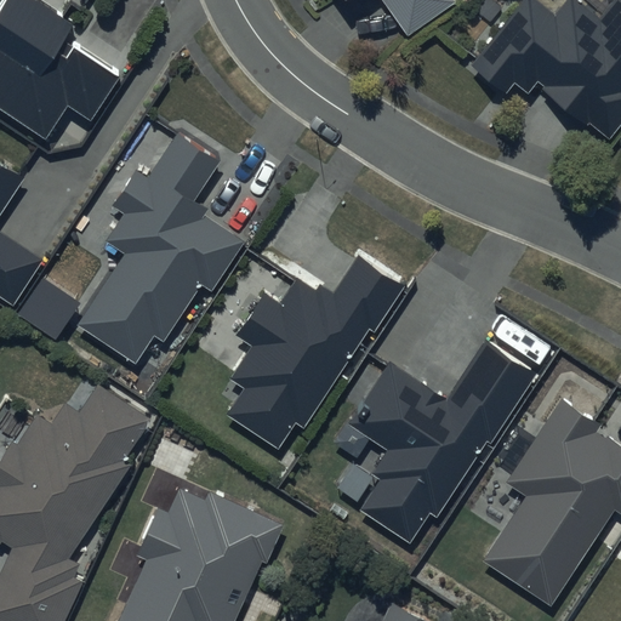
[(0,108),(44,138),(67,103),(90,118),(118,77),(61,39),(73,22),(38,0),(1,0),(0,3),(0,108)]
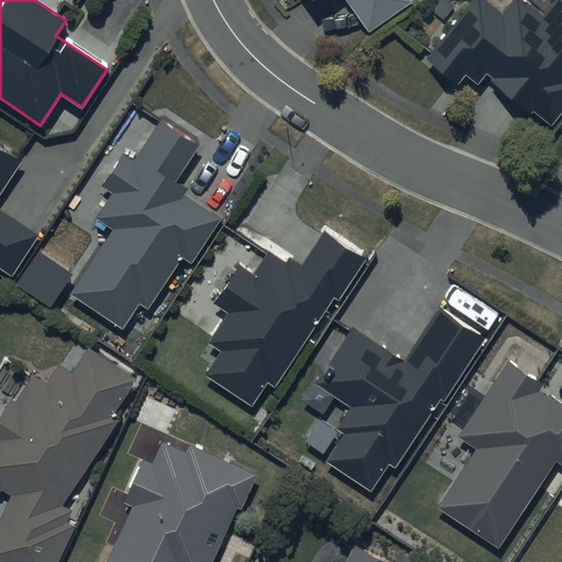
[(312,0),(313,1),(314,0),(344,0),(368,33),(412,1),(411,0),(312,0)]
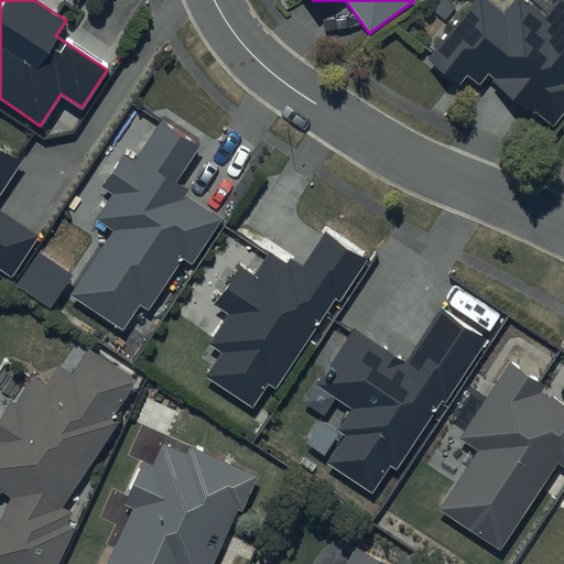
[(563,0),(553,0),(543,14),(524,0),(512,0),(503,12),(486,0),(476,0),(431,61),(458,82),(465,73),(480,85),(489,73),(495,77),(491,80),(552,127),(563,111),(563,0)]
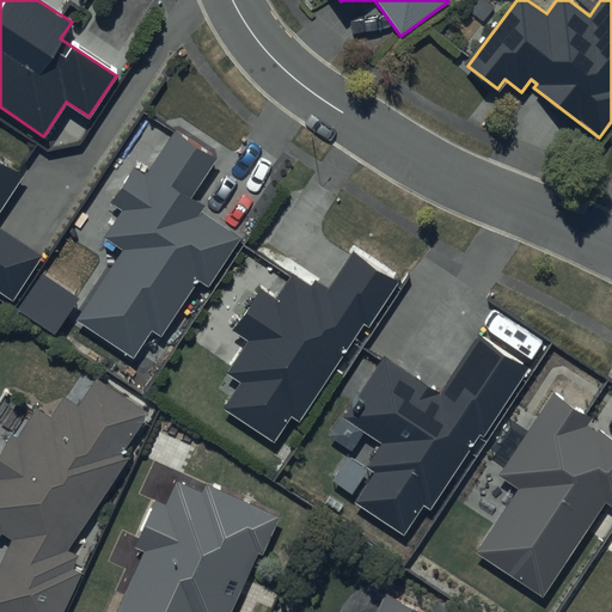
[(122,250),(77,320),(132,356),(150,328),(160,335),(197,277),(208,285),(239,237),(200,210),(203,203),(191,196),(218,155),(175,128),(146,172),(134,165),(110,201),(122,209),(103,238),(122,250)]
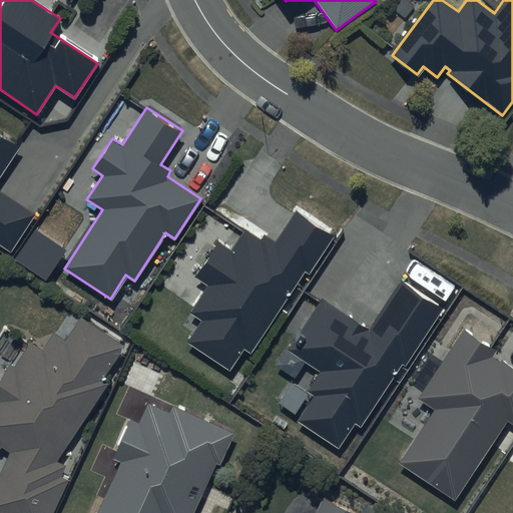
[(0,243),(10,249),(33,212),(0,190),(0,173),(17,146),(0,134),(0,243)]
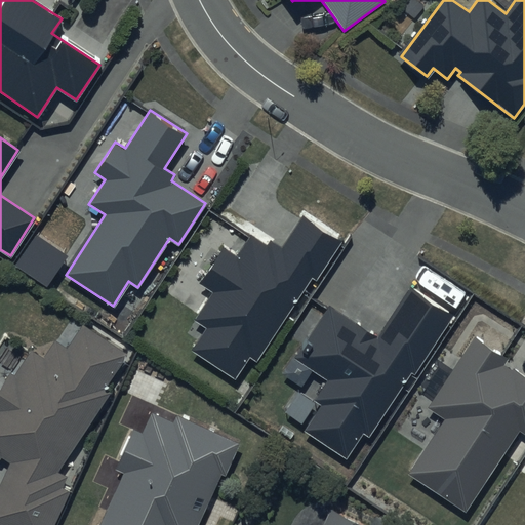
[(223,246),(198,283),(211,292),(193,320),(204,328),(189,351),(234,380),(248,357),(255,362),(312,275),(315,277),(339,240),(303,216),(281,248),(269,240),(266,245),(250,235),(237,255),(223,246)]
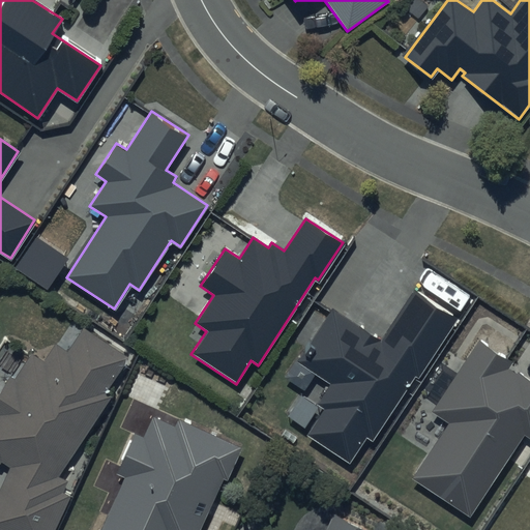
[(332,308),(299,360),(332,382),(318,404),(323,408),(306,435),(350,463),(366,437),(372,440),(414,375),(417,378),(458,317),(414,288),(380,340),(332,308)]
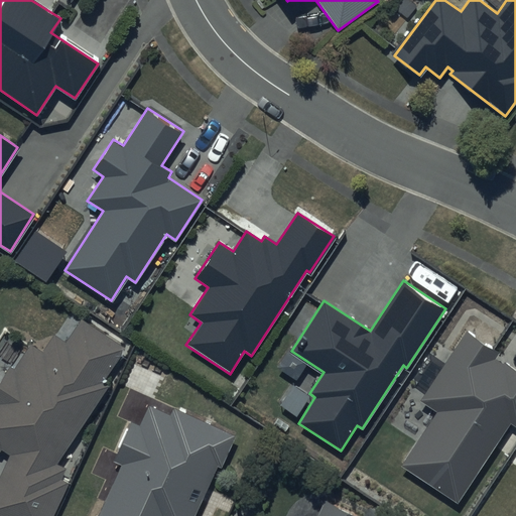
[(10,455),(0,475),(0,515),(51,515),(69,481),(60,478),(66,467),(55,463),(107,384),(102,379),(124,346),(81,317),(66,341),(53,333),(41,351),(29,343),(14,368),(11,365),(0,380),(0,448),(1,448),(10,455)]
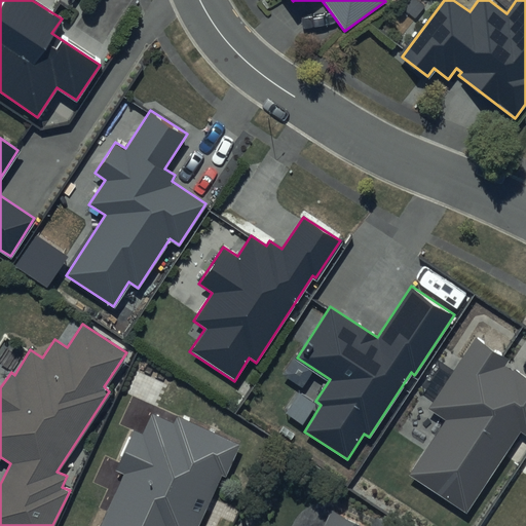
[(443,419),(406,475),(465,513),(520,430),(525,435),(525,376),(514,369),(513,370),(504,365),(509,359),(474,336),(426,408),(443,419)]
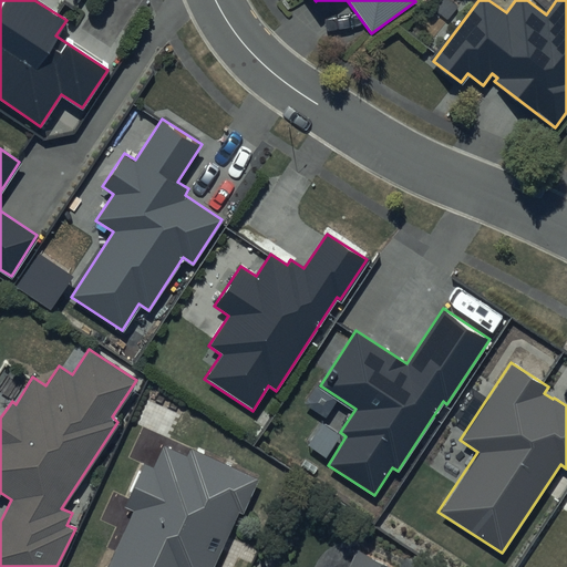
[(133,509),(106,566),(213,566),(238,513),(241,514),(258,478),(191,447),(187,456),(163,445),(153,467),(144,463),(124,505),(133,509)]
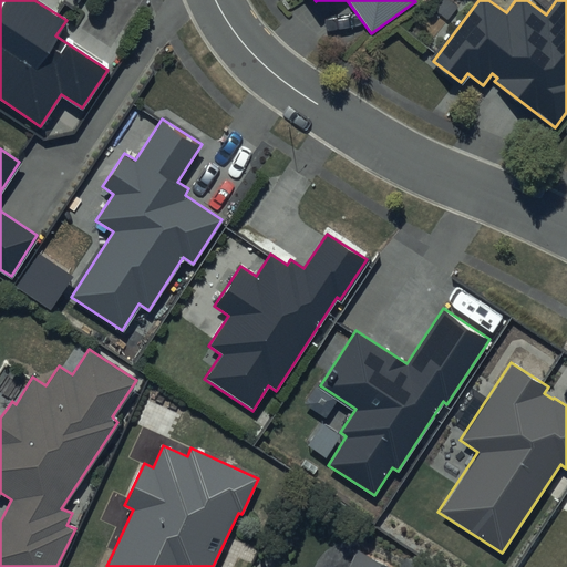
[(399,566),(357,547),(347,566),(399,566)]
